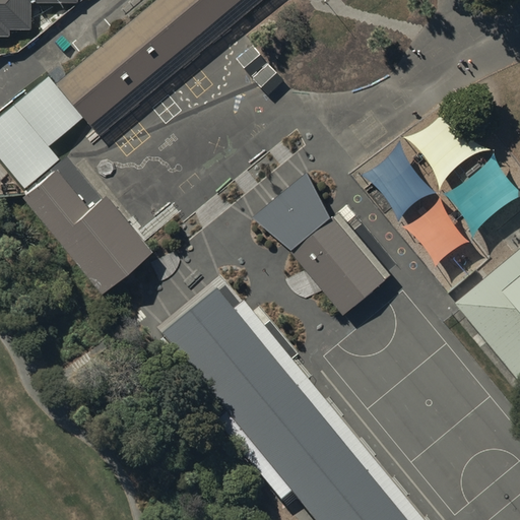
[(0,0),(0,38),(11,39),(11,31),(33,31),(31,4),(79,4),(78,0),(0,0)]
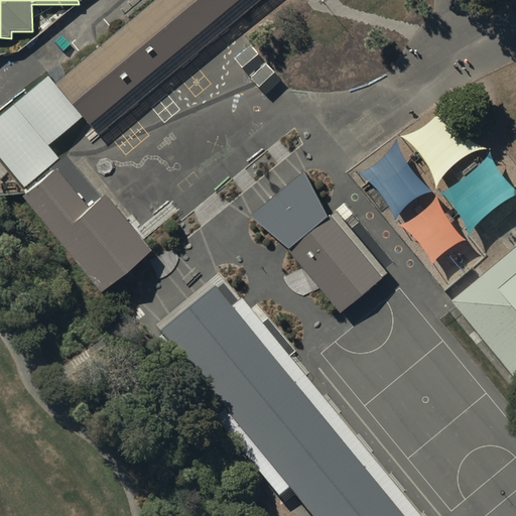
[(260,0),(155,0),(56,84),(100,135),(260,0)]
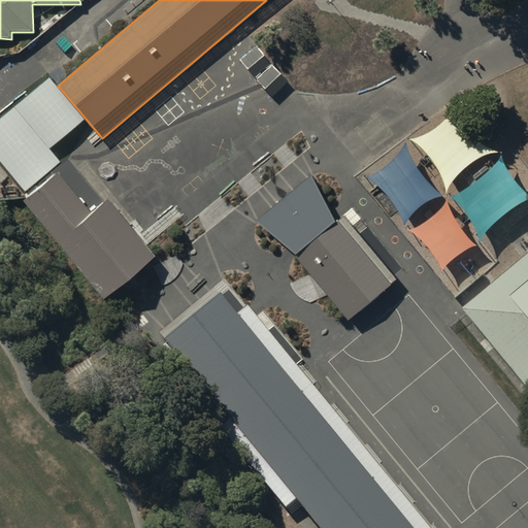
[(257,45),(240,59),(249,69),(265,55),(257,45)]
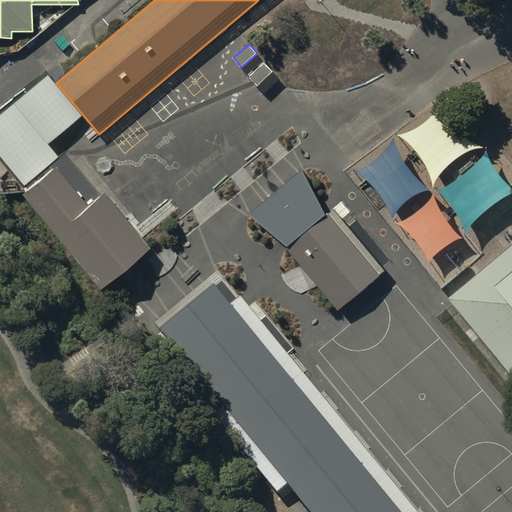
[(263,62),(248,77),(264,93),(279,79),(263,62)]
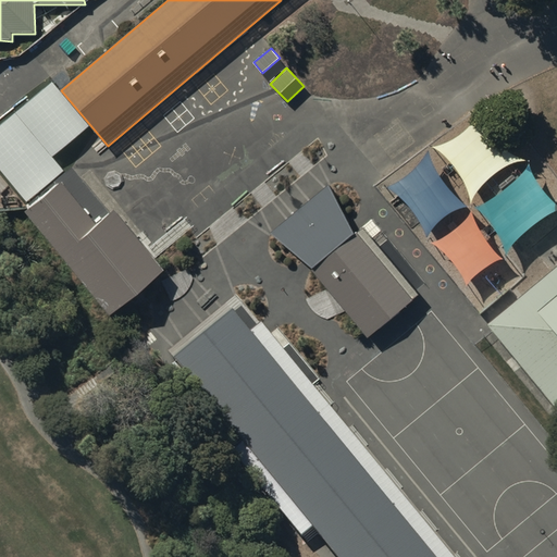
[(52,83),(0,125),(0,170),(26,202),(64,171),(52,157),(89,127),(52,83)]
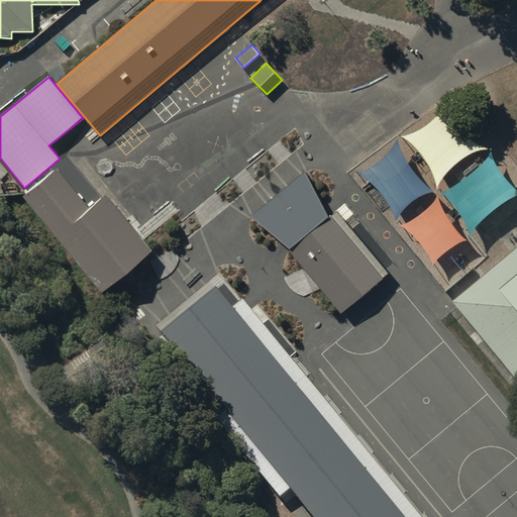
[(90,208),(58,170),(21,200),(101,295),(152,251),(105,195),(90,208)]
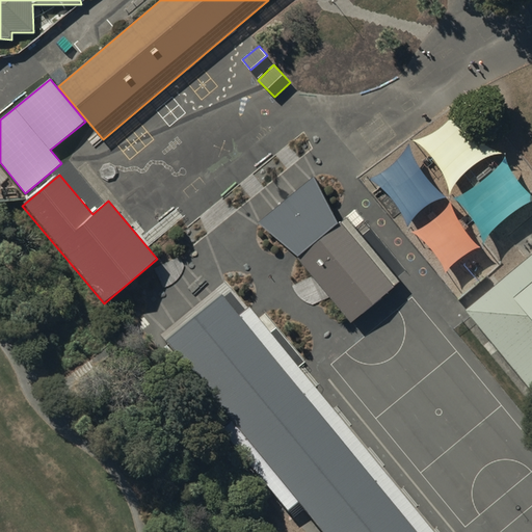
[(338,223),(314,177),(260,223),(297,256),(338,223)]
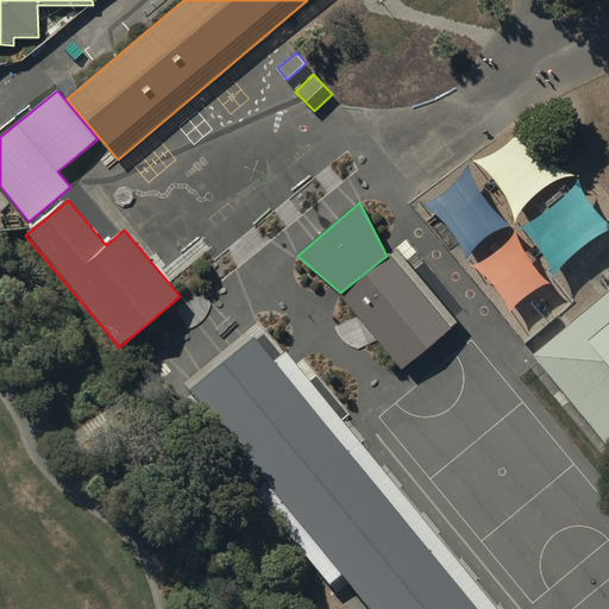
[(459,326),(399,252),(343,299),(405,371),(459,326)]
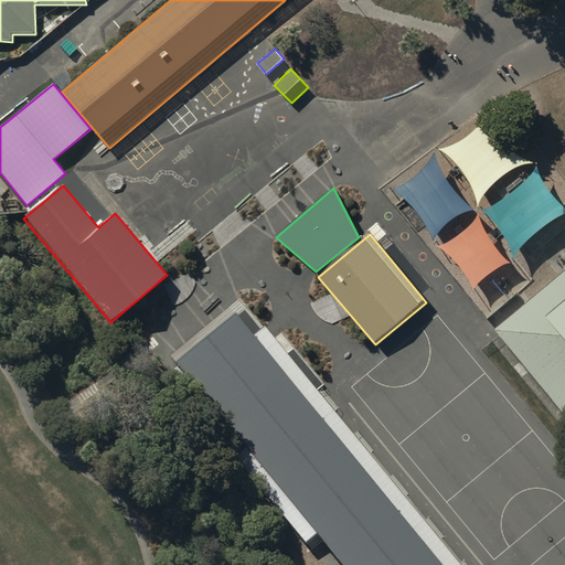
[(564,277),(494,336),(564,420),(564,277)]
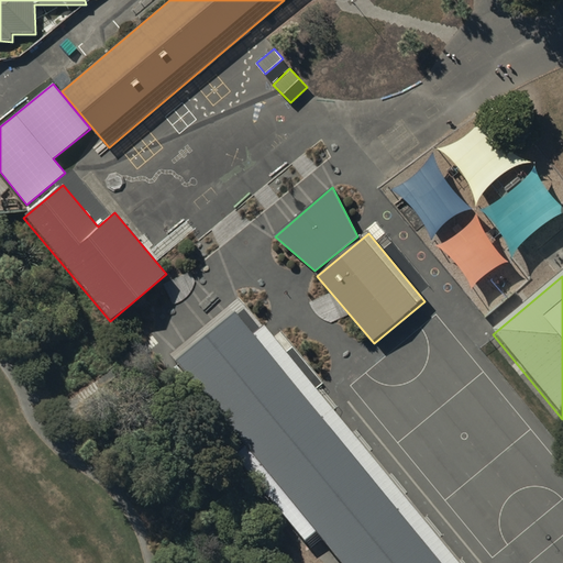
[(459,562),(239,296),(168,354),(340,562),(459,562)]
